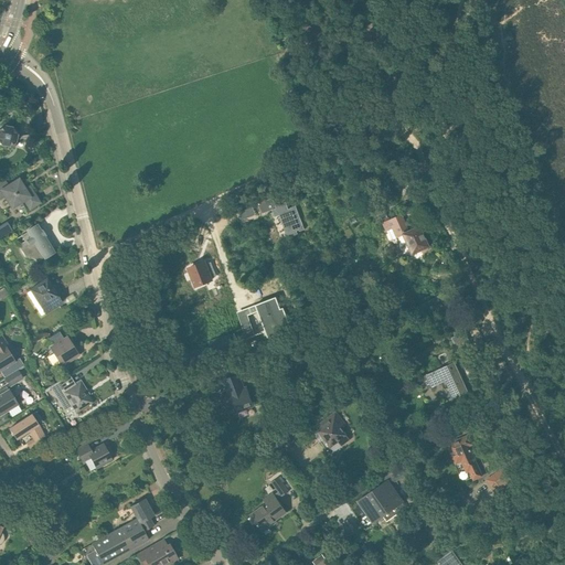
[(14,148),(18,134),(13,127),(6,126),(0,128),(0,145),(1,145),(14,148)]
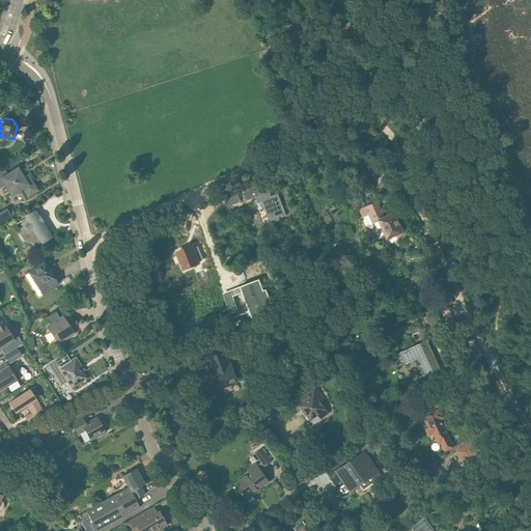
[(24,180),(20,174),(18,169),(8,175),(6,171),(0,174),(0,185),(4,183),(11,194),(23,187),(28,195),(36,190),(28,177),(24,180)]
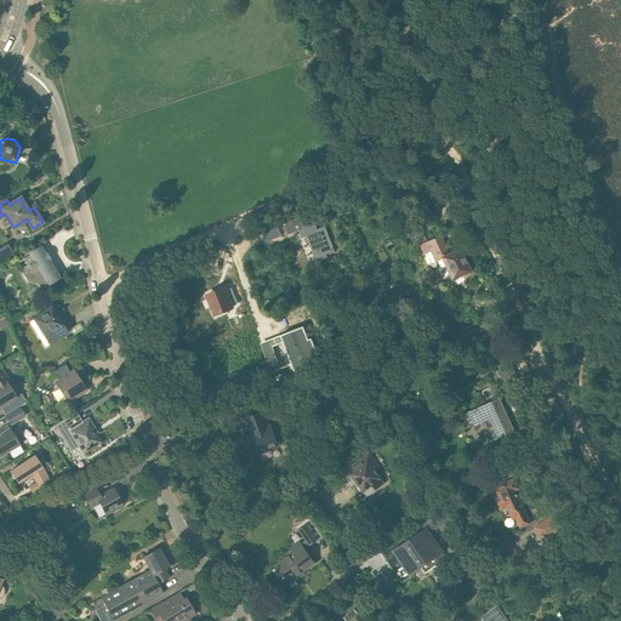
[(456,217),(443,223),(448,234),(461,229),(456,217)]
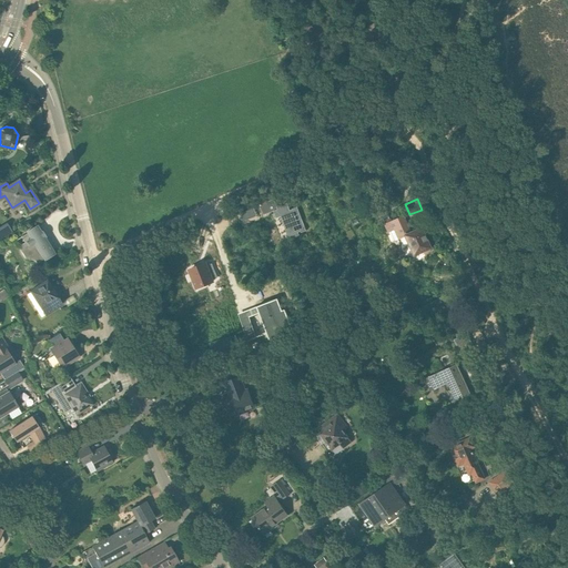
[(274,200),(260,205),(264,215),(273,212),(276,219),(280,216),(286,232),(296,229),(297,233),(301,232),(301,233),(306,231),(297,208),(292,210),(292,211),(290,212),(286,203),(276,208),(274,200)]
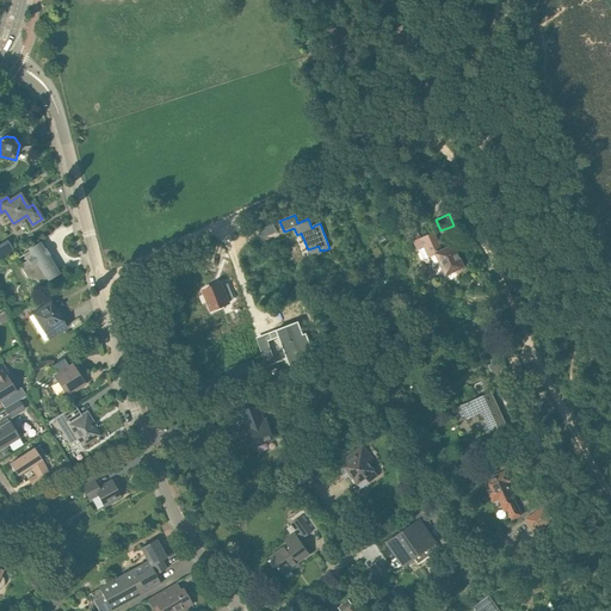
[(437,230),(413,241),(418,251),(420,250),(425,260),(429,258),(438,254),(446,275),(454,271),(464,266),(455,245),(445,250),(437,230)]
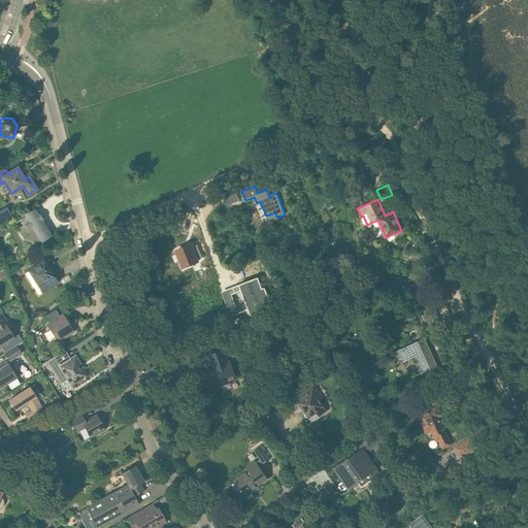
[(0,221),(10,215),(6,207),(0,210),(0,221)]
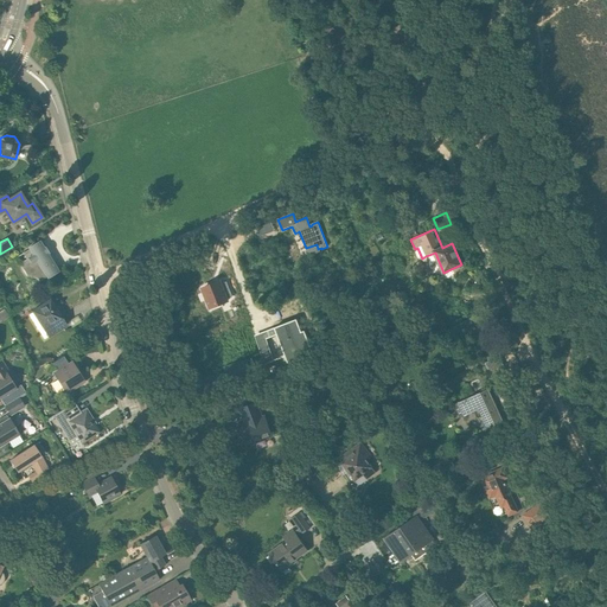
[(48,278),(58,272),(46,253),(45,254),(43,250),(44,249),(39,241),(30,248),(30,249),(23,254),(26,260),(20,263),(30,279),(32,278),(36,278),(38,280),(39,281),(48,276),(48,278)]
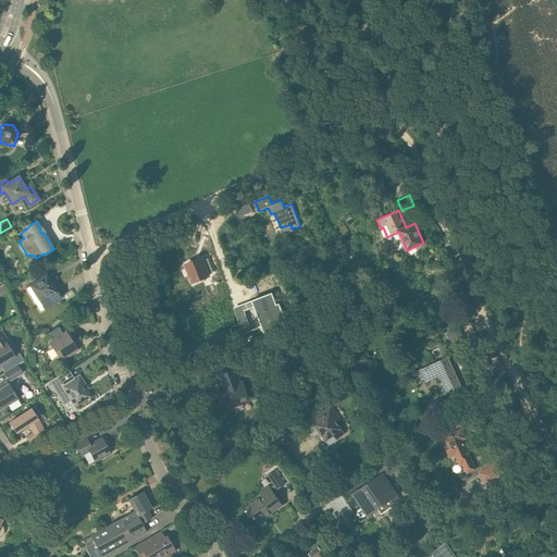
[(339,227),(343,236),(349,233),(345,224),(339,227)]
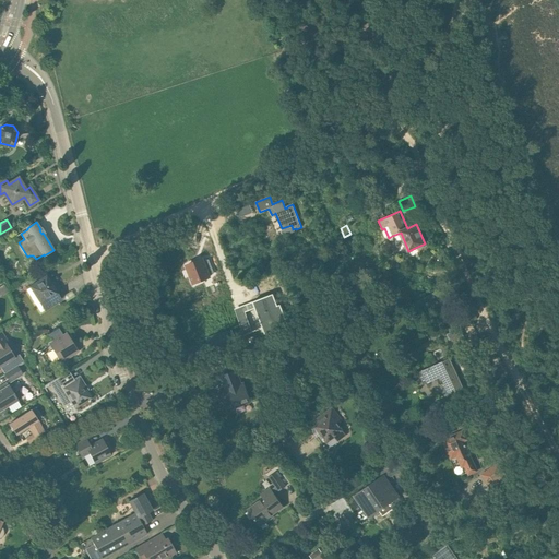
[(203,260),(187,266),(194,285),(210,278),(209,274),(212,273),(207,261),(204,262),(203,260)]
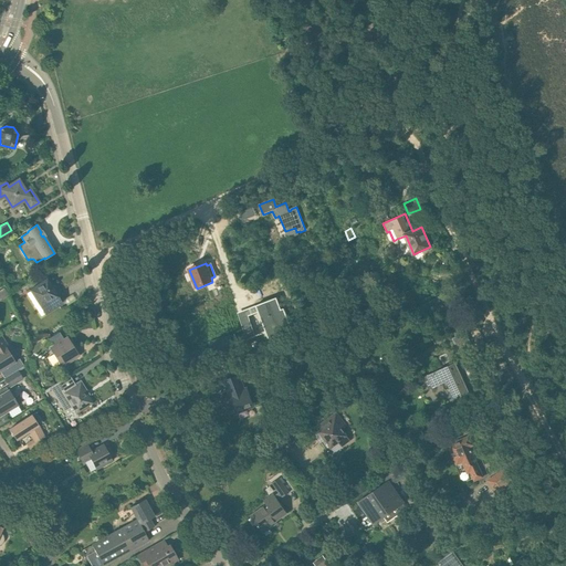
[(34,287),(30,290),(31,291),(41,306),(38,310),(41,315),(45,313),(45,314),(62,303),(58,296),(60,292),(55,285),(51,285),(46,280),(41,283),(34,287)]
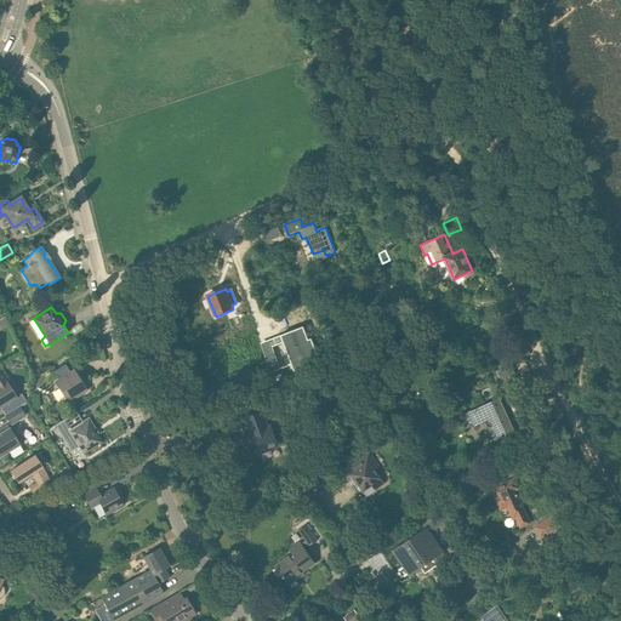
[(495,318),(483,325),(490,339),(491,341),(503,335),(495,318)]
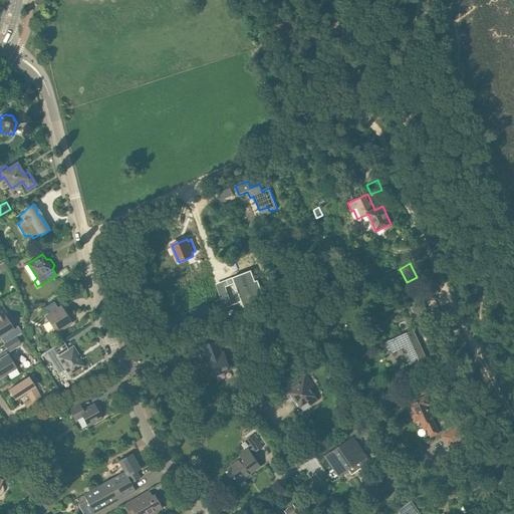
[(250,270),(231,277),(233,281),(239,279),(241,285),(235,288),(243,307),(261,300),(259,294),(262,293),(256,279),(254,280),(250,270)]
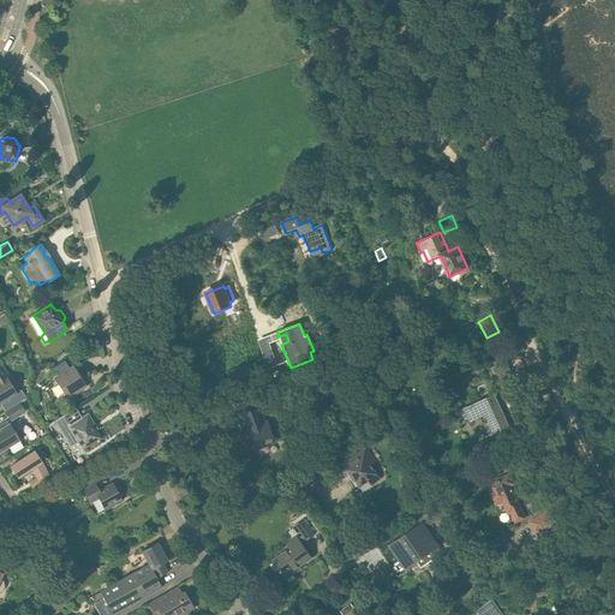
[(77,364),(73,366),(70,369),(65,360),(53,368),(58,376),(54,378),(66,396),(75,390),(76,393),(85,387),(79,376),(83,374),(77,364)]
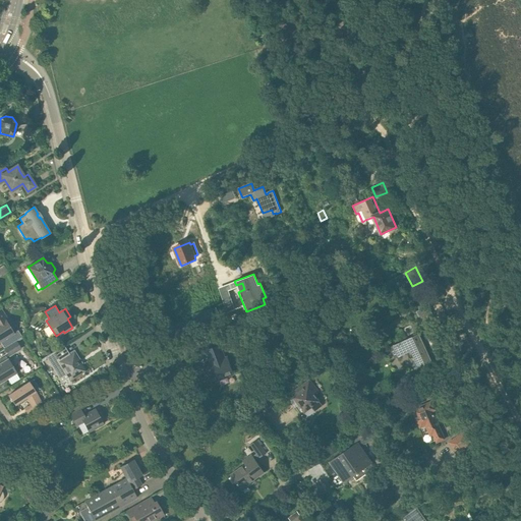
[(1,309),(0,309),(0,342),(4,348),(21,337),(18,331),(13,334),(8,325),(10,324),(1,309)]
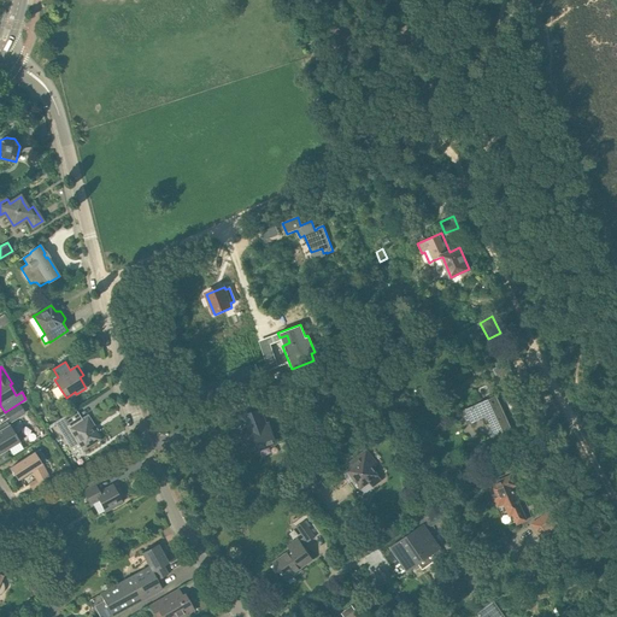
[(256,380),(251,366),(228,375),(233,388),(256,380)]
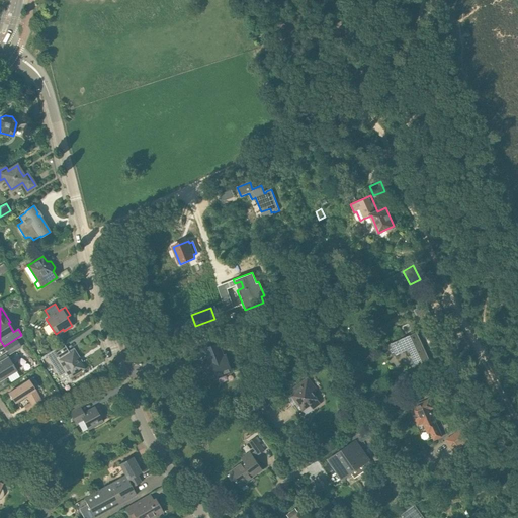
[(402,332),(412,328),(409,323),(400,328),(402,332)]
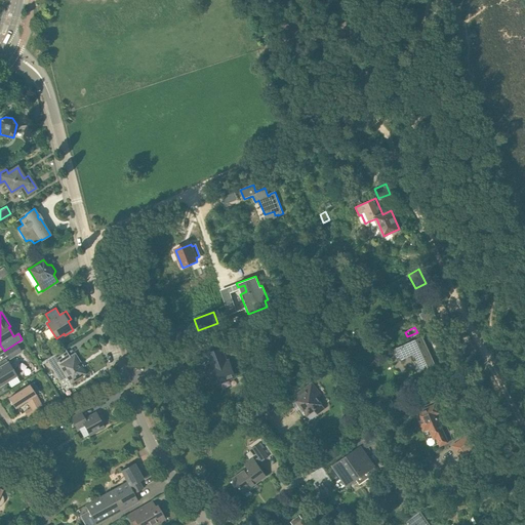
[(400,347),(397,349),(402,360),(405,359),(414,354),(421,370),(426,369),(436,364),(422,336),(419,337),(410,342),(400,347)]
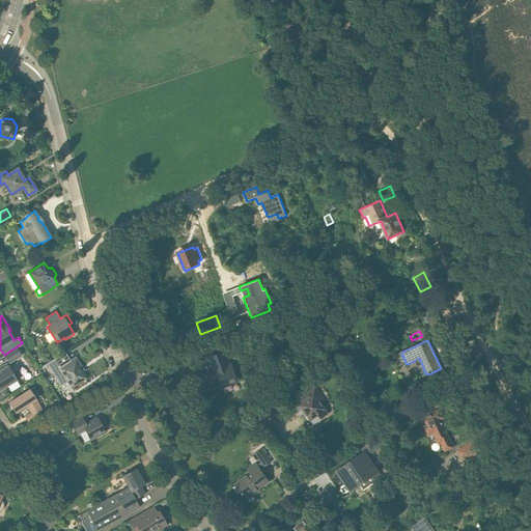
[(451,348),(455,358),(467,353),(463,343),(451,348)]
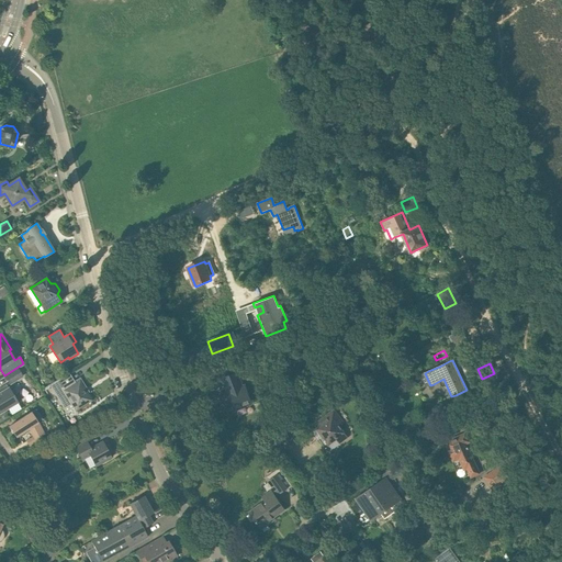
[(6,375),(10,384),(22,377),(18,369),(6,375)]
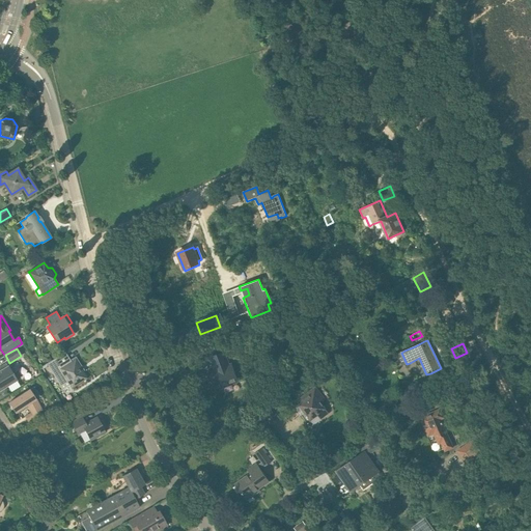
[(56,358),(47,364),(63,390),(70,386),(72,388),(87,379),(80,366),(81,366),(77,359),(72,362),(65,352),(56,358)]
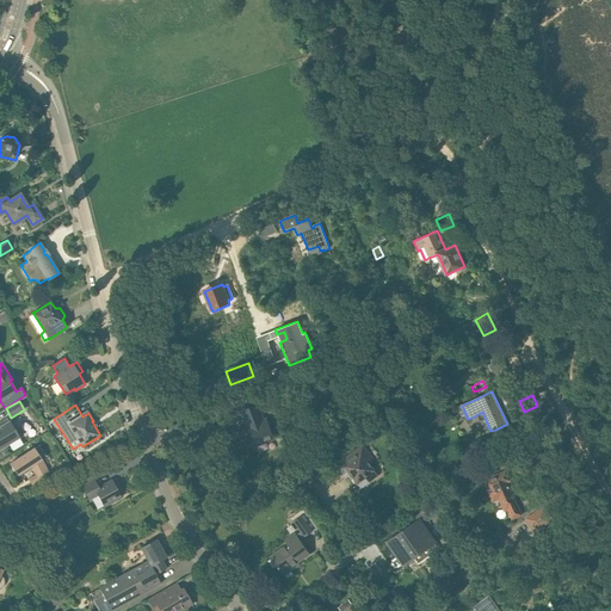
[(246,425),(236,429),(246,451),(276,439),(266,418),(264,418),(259,405),(241,411),(246,425)]
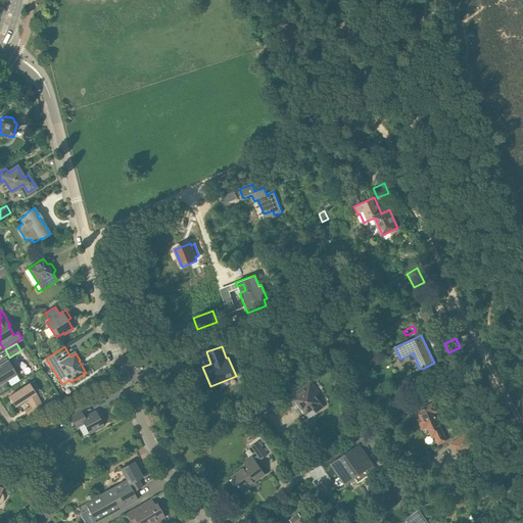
[(344,351),(336,355),(342,371),(351,366),(344,351)]
